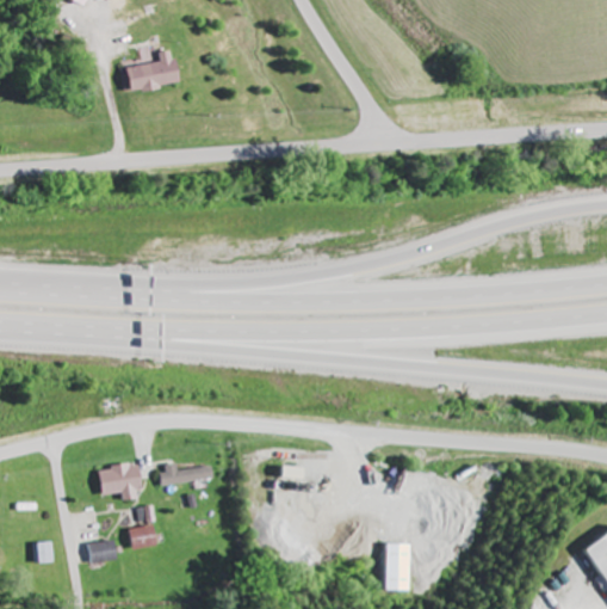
[(129,67),(134,92),(181,84),(175,50),(159,53),(160,57),(141,61),(141,66),(129,67)]
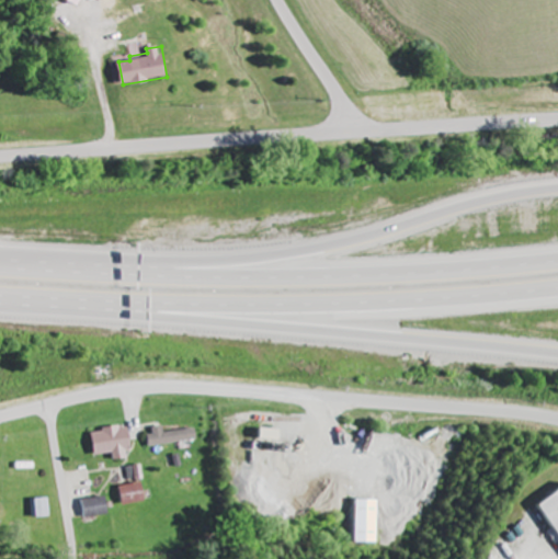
[(112,453),(113,459),(128,458),(127,448),(132,447),(129,425),(92,430),(94,455),(112,453)]
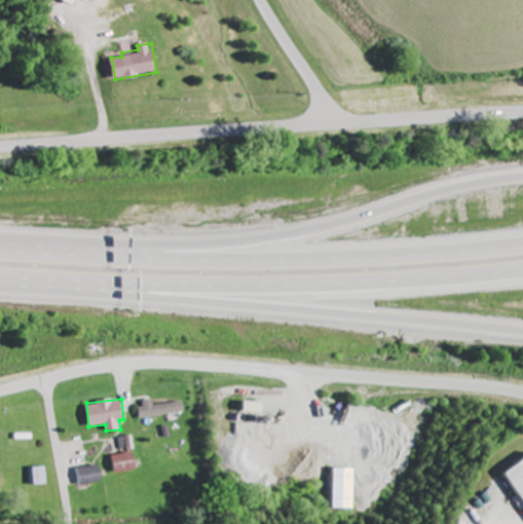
[(138,404),(140,419),(184,411),(183,401),(154,406),(153,402),(138,404)]
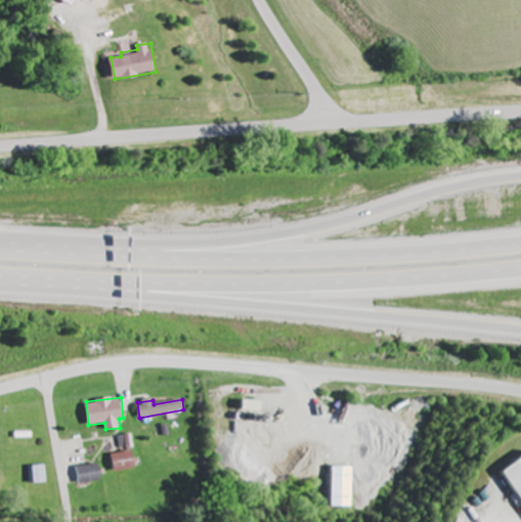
[(119,435),(120,451),(114,451),(115,471),(134,469),(132,434),(119,435)]
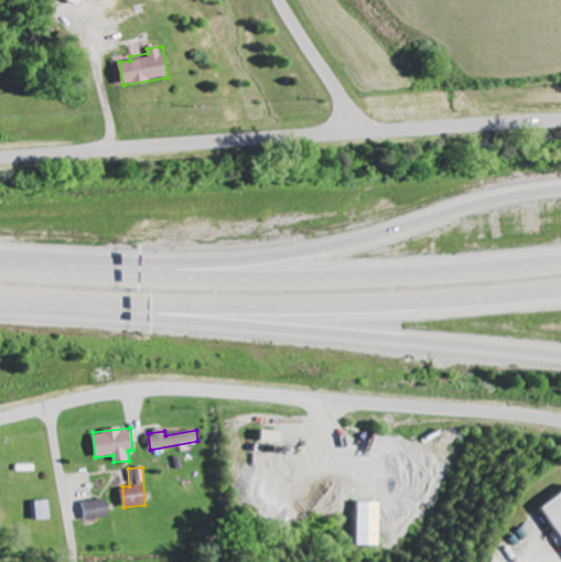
[(560,490),(539,507),(560,536),(560,490)]
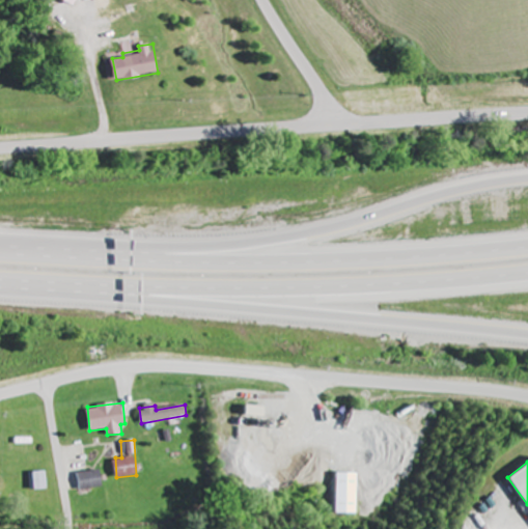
[(79,471),(79,489),(103,488),(102,470),(79,471)]
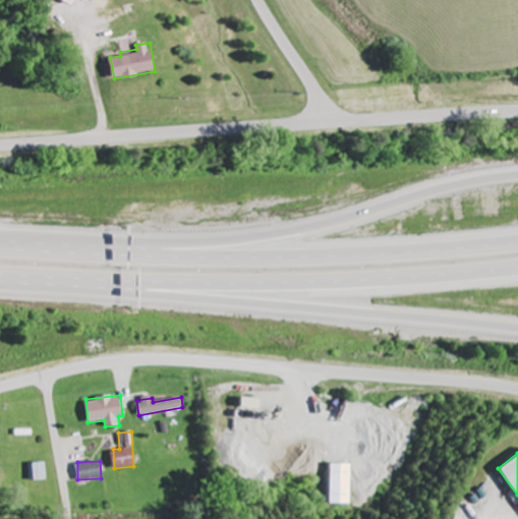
[(47,479),(46,462),(32,463),(33,480),(47,479)]
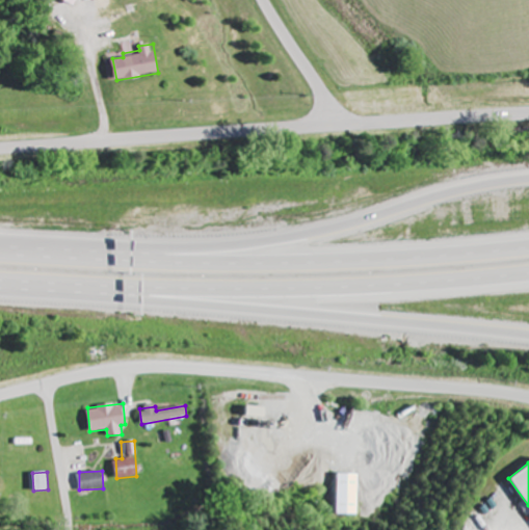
[(358,473),(335,473),(334,513),(358,514),(358,473)]
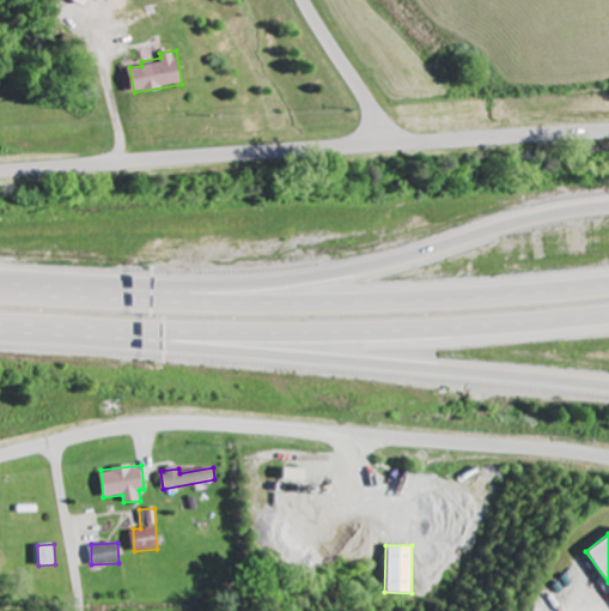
All buildings are outlined.
